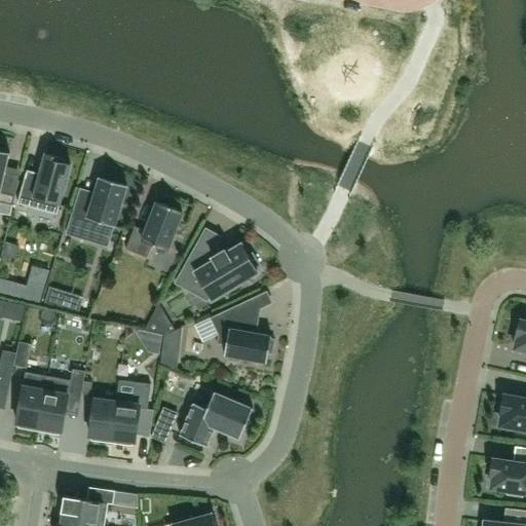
[(0,150),(0,202),(12,205),(20,176),(8,174),(6,170),(10,153),(0,150)]
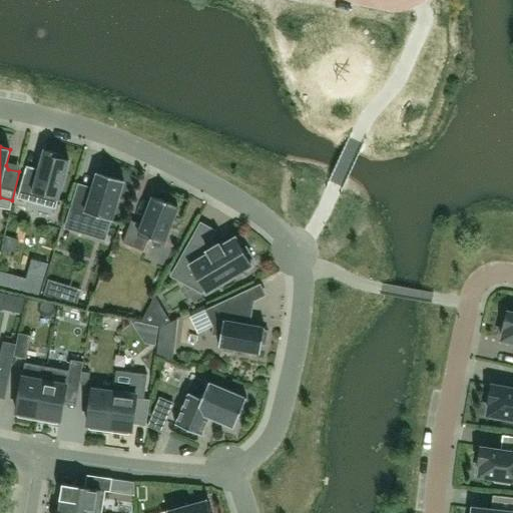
[(44,150),(37,175),(25,172),(17,198),(55,208),(69,160),(59,158),(60,154),(44,150)]
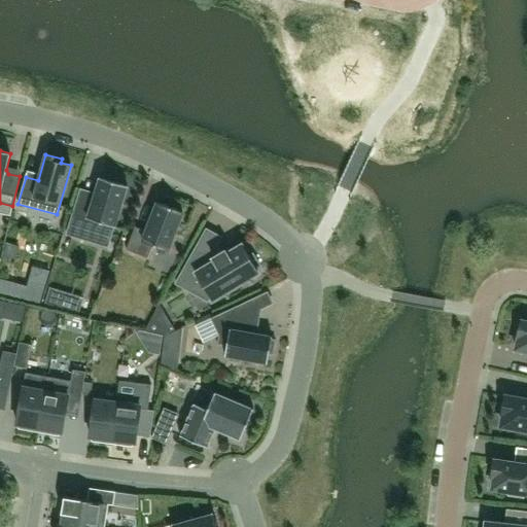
[(112,234),(128,185),(120,184),(121,180),(108,176),(107,179),(104,178),(95,207),(80,203),(71,235),(96,243),(100,230),(112,234)]
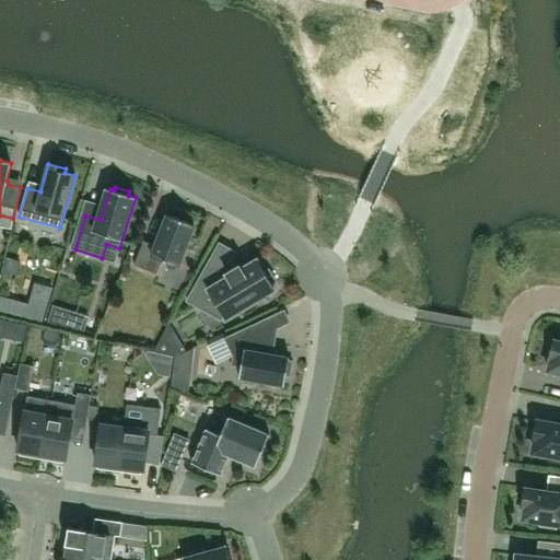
[(178,266),(194,225),(167,216),(155,246),(143,241),(133,265),(156,275),(162,260),(178,266)]
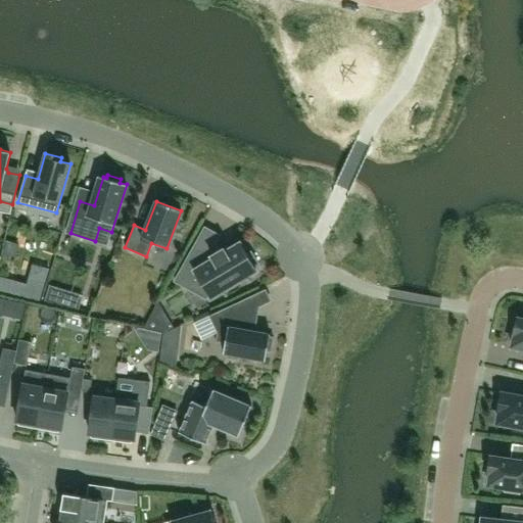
[(181,273),(188,277),(195,272),(209,297),(256,270),(254,267),(258,265),(250,251),(247,253),(241,243),(226,252),(224,248),(210,256),(194,248),(181,273)]
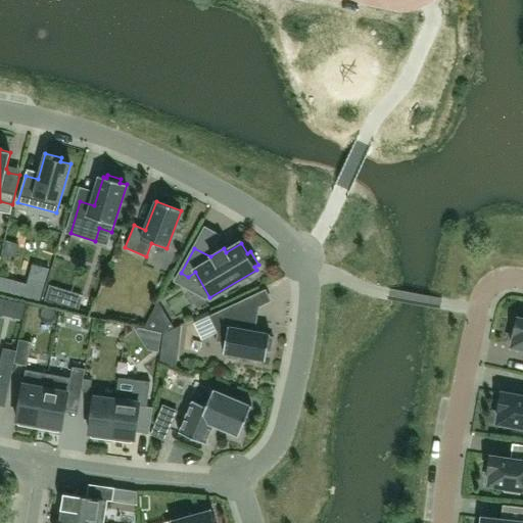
[(264,361),(266,362),(268,351),(271,352),(274,337),(270,336),(271,334),(269,333),(269,334),(266,333),(251,331),(254,313),(248,298),(209,316),(217,333),(216,341),(225,343),(223,353),(225,353),(227,354),(227,358),(239,361),(239,357),(265,361),(264,361)]
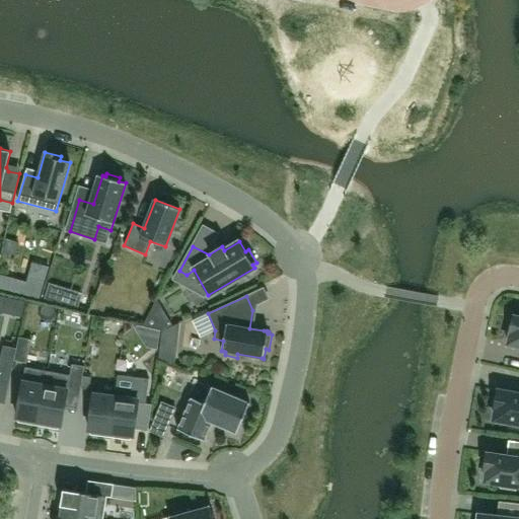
[(142,326),(160,330),(172,324),(157,300),(142,326)]
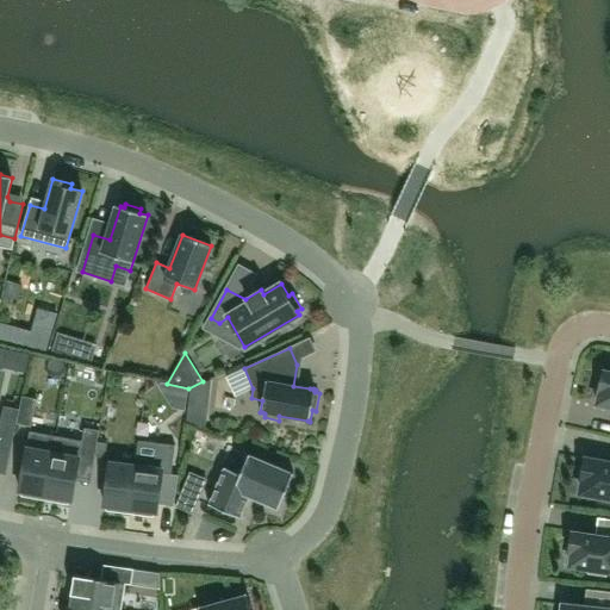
[(126,367),(122,381),(141,386),(144,372),(126,367)]
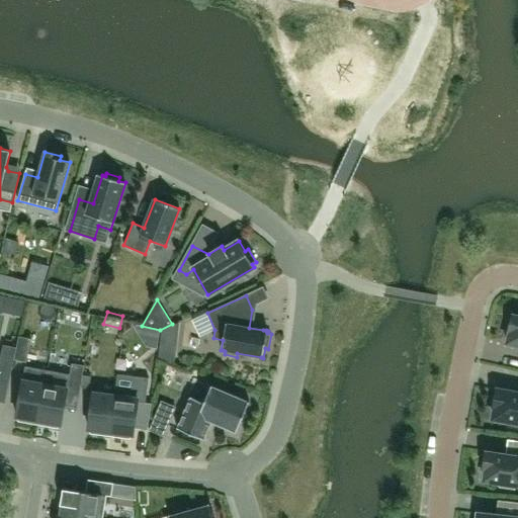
[(510,332),(507,343),(517,345),(517,317),(513,316),(509,332),(510,332)]
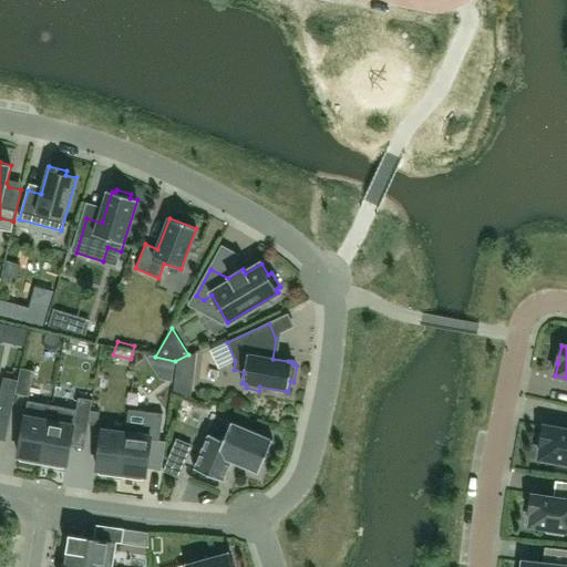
[(29,398),(34,371),(21,368),(16,394),(29,398)]
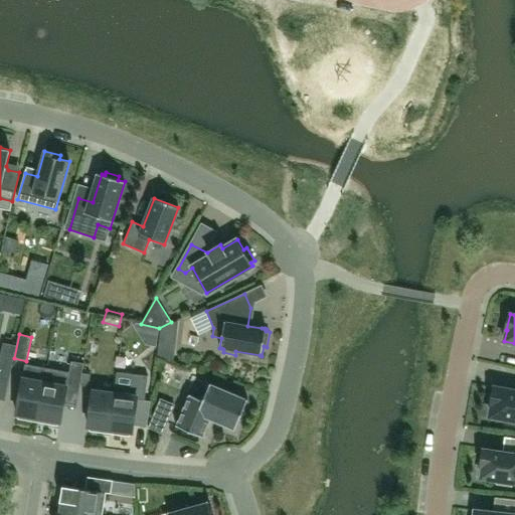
[(0,373),(10,375),(14,358),(16,346),(4,343),(0,358),(0,373)]
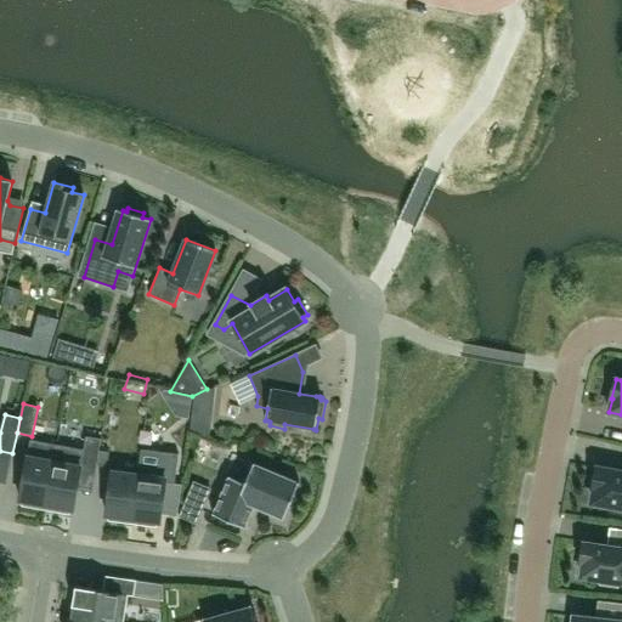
[(84,450),(57,445),(45,509),(68,514),(69,509),(73,510),(82,465),(96,468),(101,440),(86,436),(84,450)]
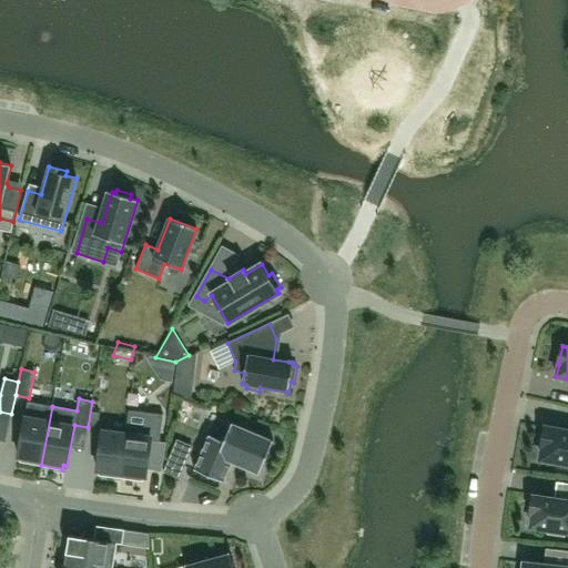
[(20,462),(41,465),(52,406),(28,402),(18,456),(21,457),(20,462)]
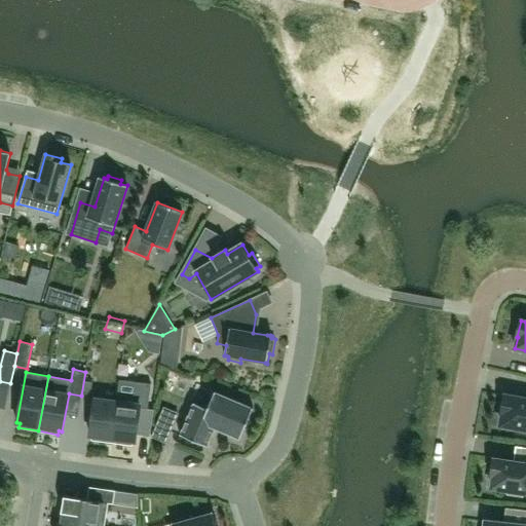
[(118,392),(112,443),(132,445),(133,441),(136,442),(136,437),(140,410),(148,411),(151,386),(120,382),(118,392)]
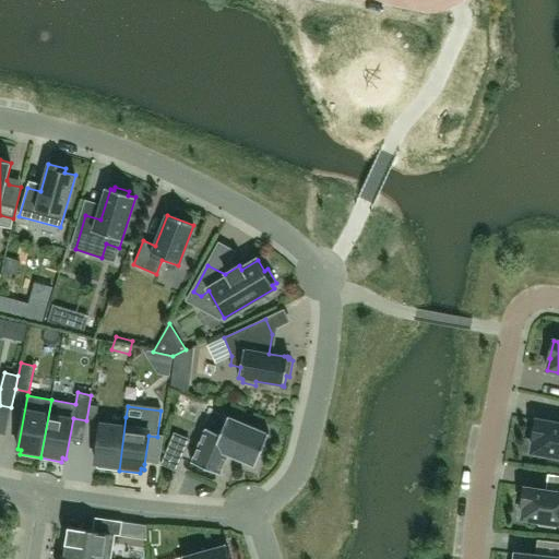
[(221,474),(228,455),(253,466),(254,466),(269,433),(268,433),(229,417),(228,416),(228,417),(218,413),(211,430),(205,428),(205,429),(192,461),(191,461),(191,463),(221,475),(221,474)]
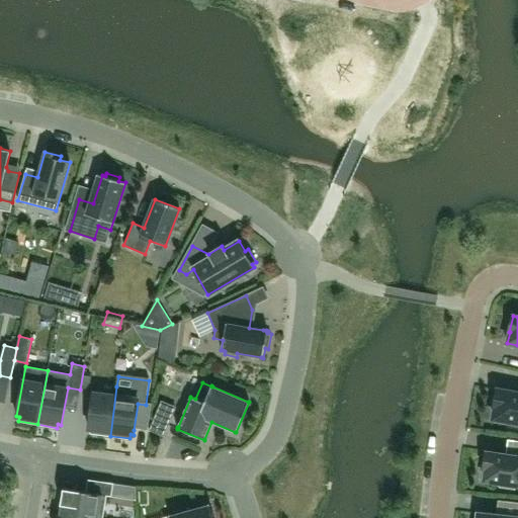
[(110,436),(116,386),(115,386),(114,396),(93,394),(88,429),(91,429),(91,433),(110,436)]
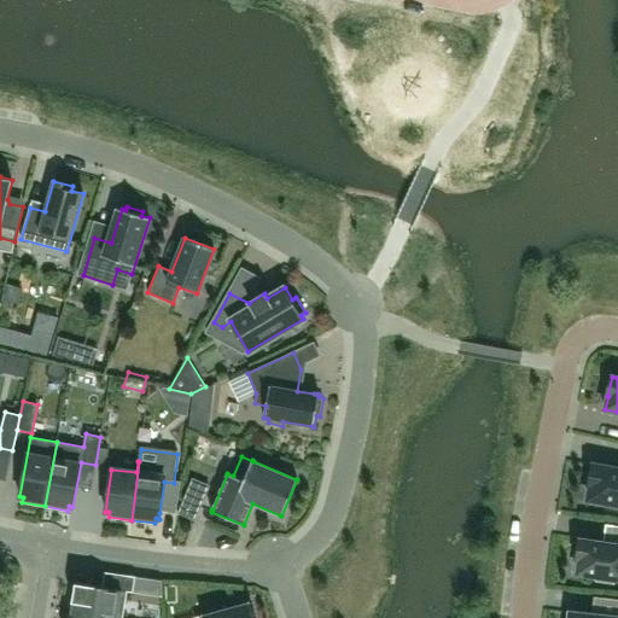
[(589,500),(607,502),(606,507),(617,508),(617,470),(592,466),(588,485),(592,485),(589,500)]
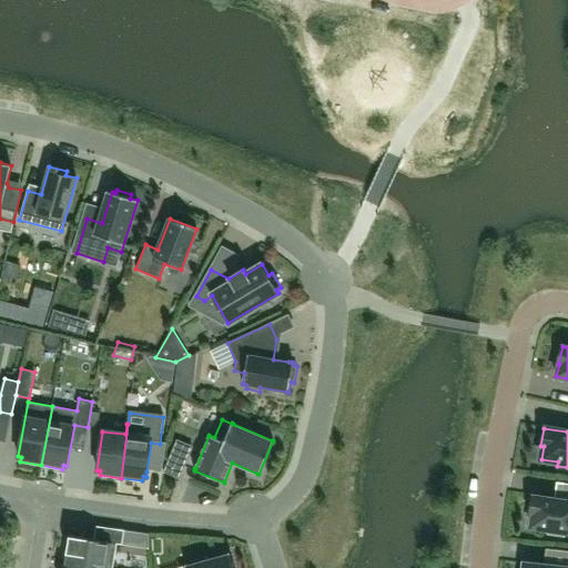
[(180,478),(186,465),(170,458),(164,472),(180,478)]
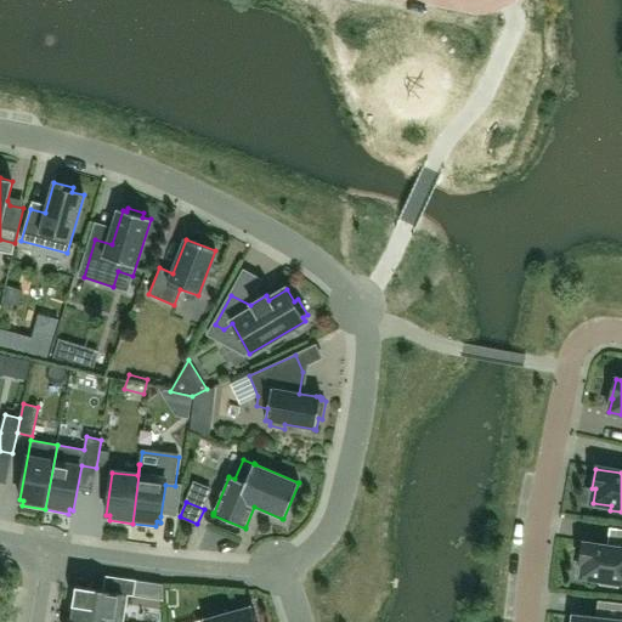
[(582,543),(580,563),(583,563),(581,577),(601,580),(600,584),(617,587),(618,582),(621,582),(621,529),(617,529),(615,547),(582,543)]
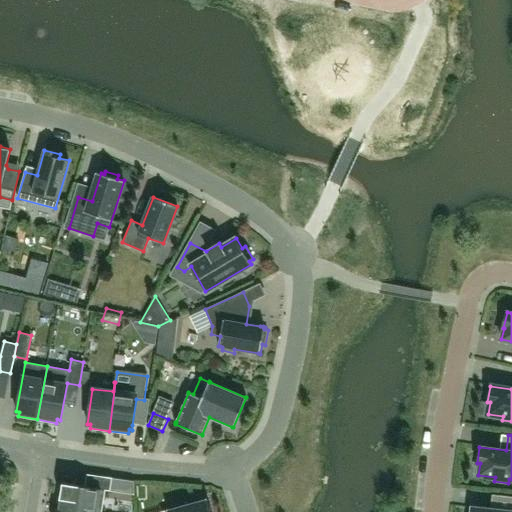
[(60,507),(87,511),(101,511),(105,490),(110,491),(112,478),(87,474),(85,486),(62,483),(60,499),(61,499),(60,507)]
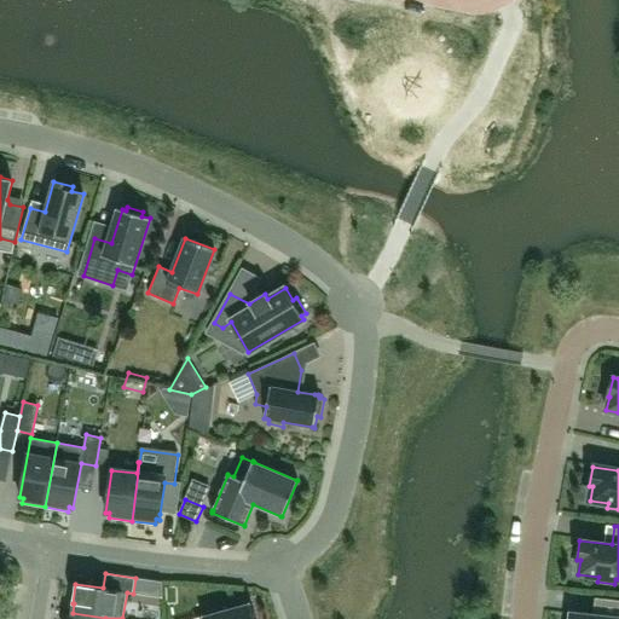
[(571,613),(570,618),(618,618),(618,600),(601,599),(599,617),(571,613)]
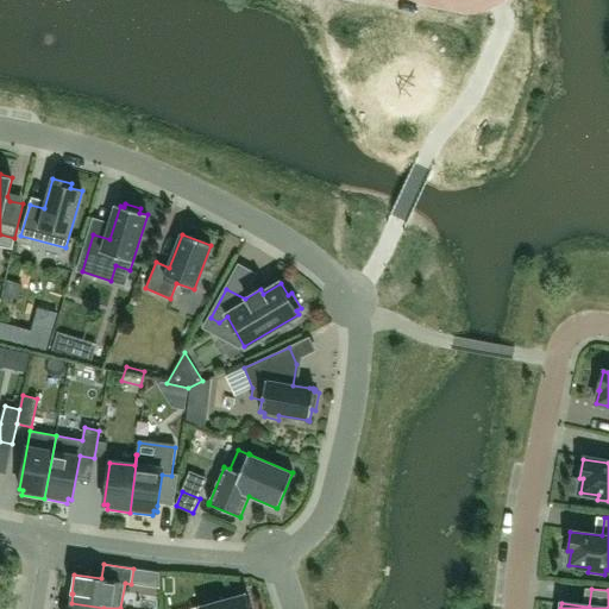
[(245,594),(200,607),(199,607),(192,608),(250,608),(246,594),(245,594)]
